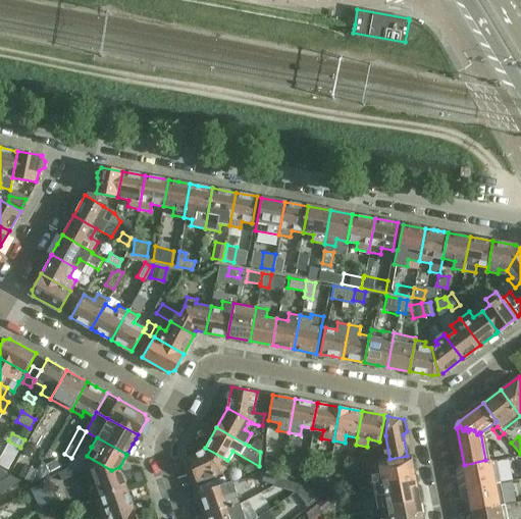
[(254,437),(249,446),(260,452),(261,439),(254,437)]
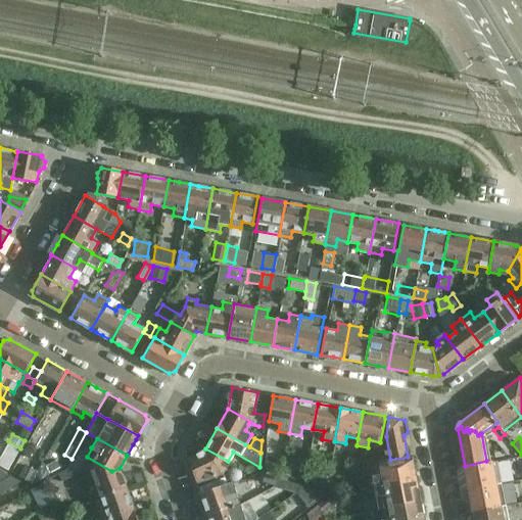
[(188,459),(196,482),(222,472),(228,461),(205,448),(205,450),(188,459)]
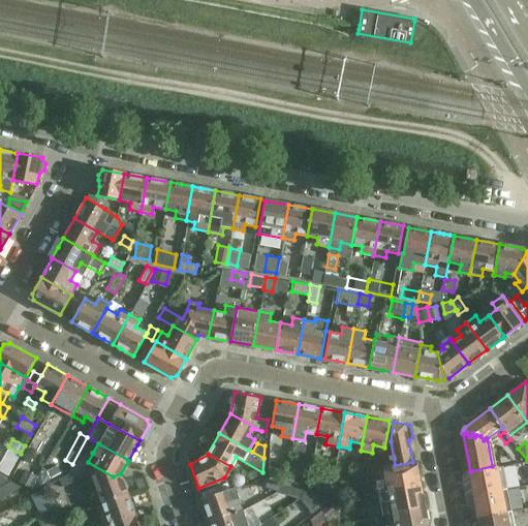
[(2,458),(0,461),(0,471),(6,475),(12,464),(2,458)]
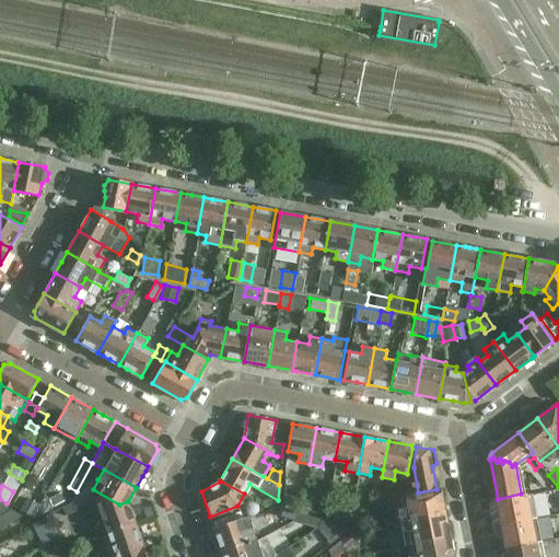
[(441,488),(437,489),(418,492),(407,495),(409,508),(399,510),(402,521),(446,513),(441,488)]
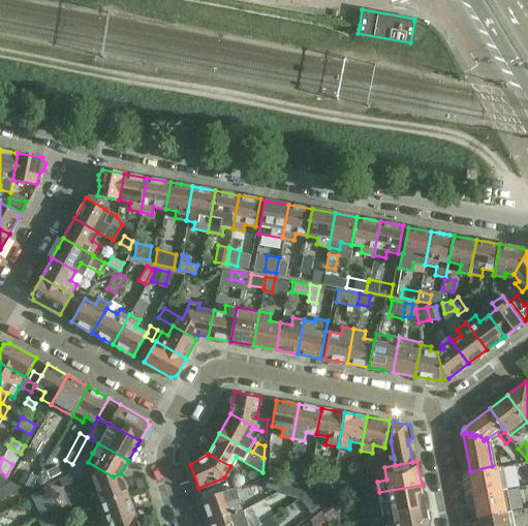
[(101,501),(127,492),(121,474),(121,473),(113,476),(88,462),(87,463),(93,467),(91,471),(101,501)]
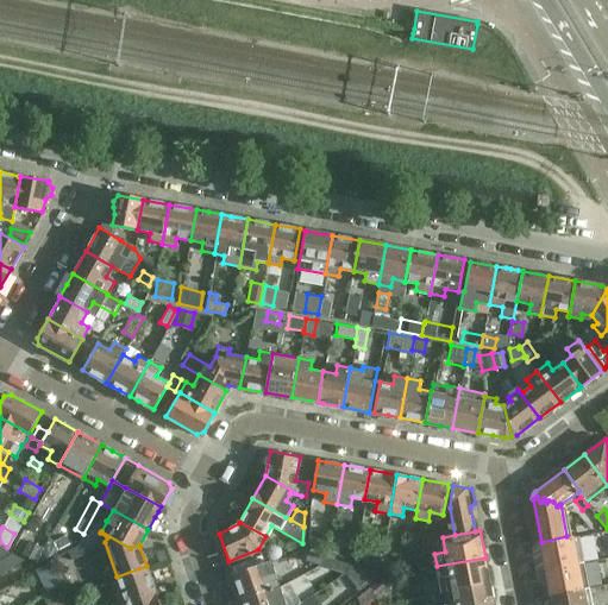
[(48,537),(42,547),(43,548),(36,562),(69,543),(64,535),(51,542),(48,537)]
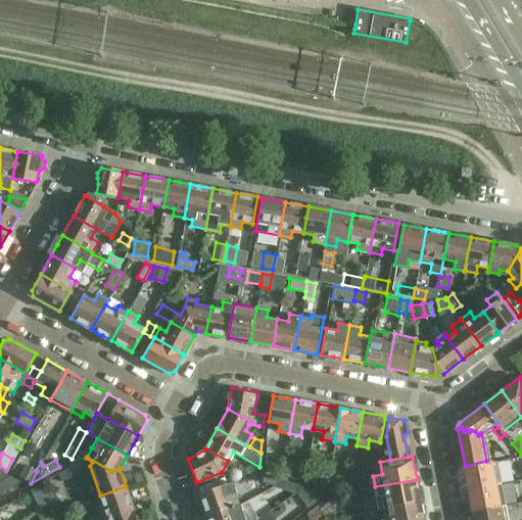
[(465,466),(469,488),(501,481),(496,460),(486,461),(465,466)]
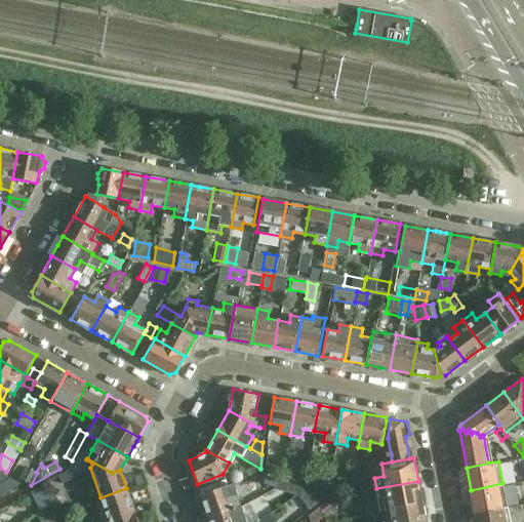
[(339,484),(359,472),(354,464),(345,469),(346,470),(335,477),(339,484)]
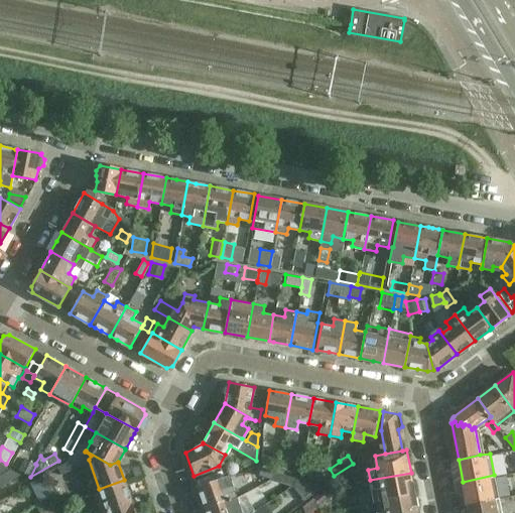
[(61,473),(82,464),(78,457),(58,466),(61,473)]
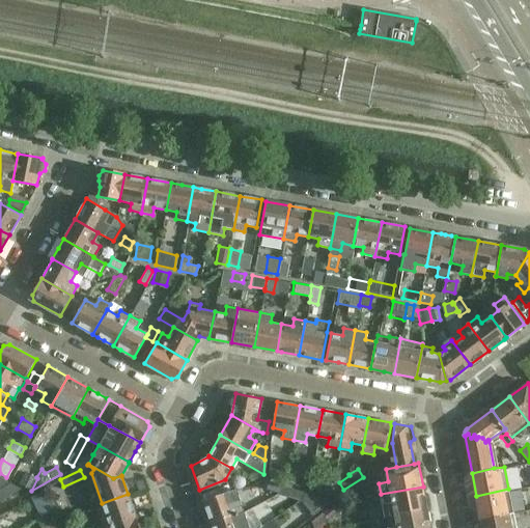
[(18,483),(31,491),(37,478),(36,477),(24,471),(18,483)]
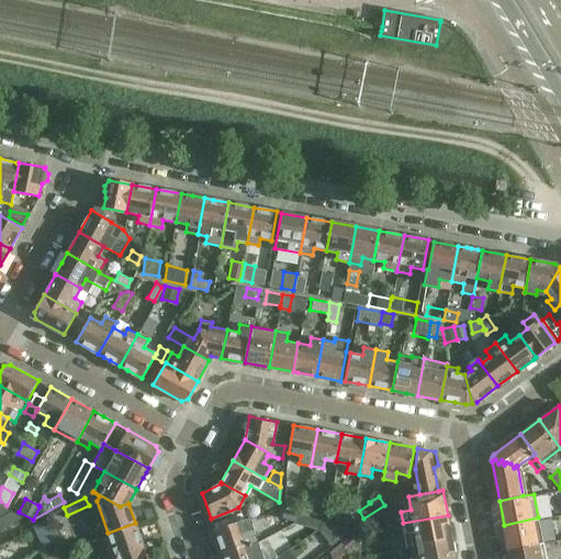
[(0,515),(9,511),(0,506),(0,515)]
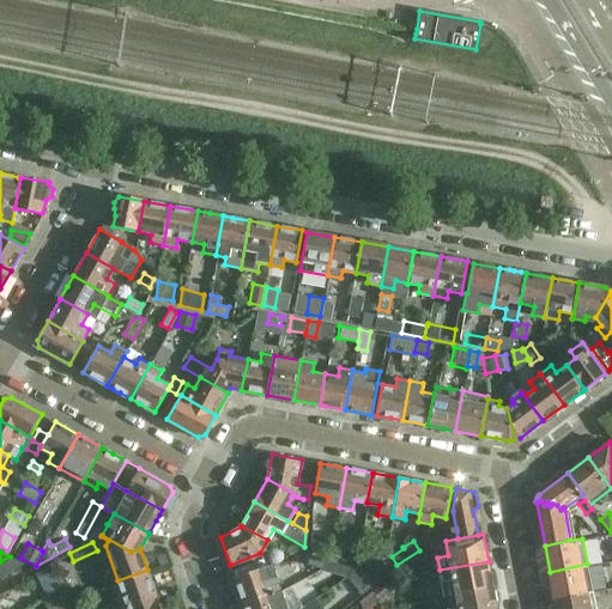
[(306,562),(308,564),(321,567),(332,561),(308,554),(306,562)]
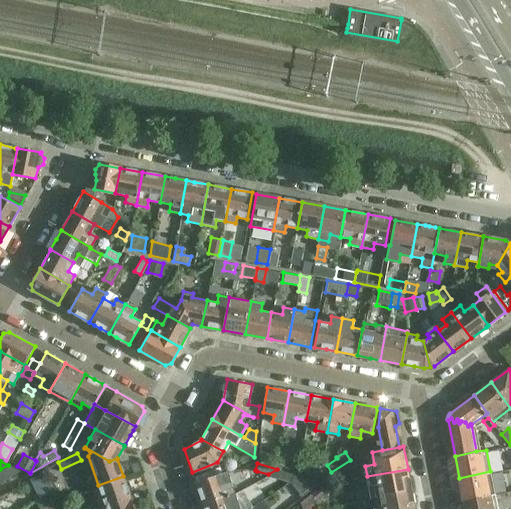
[(9,465),(0,470),(0,481),(18,471),(9,465)]
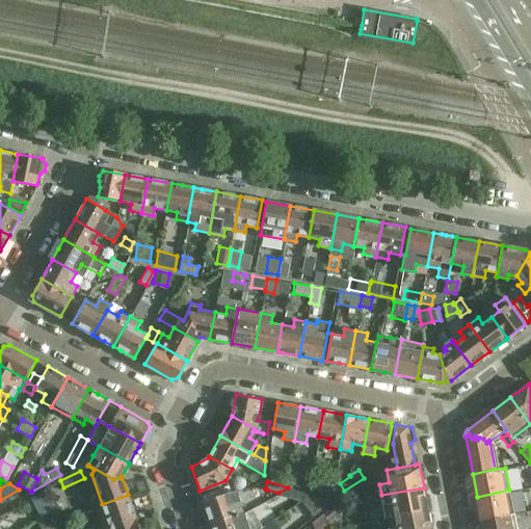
[(279,493),(298,500),(308,494),(288,487),(279,493)]
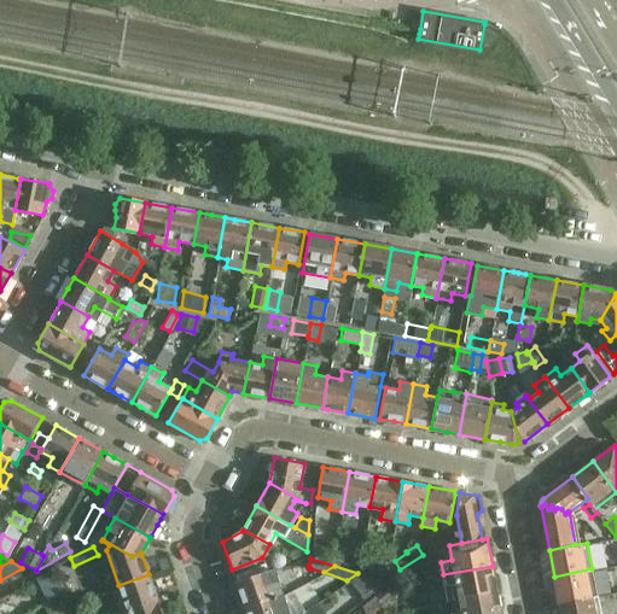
[(498,590),(495,577),(493,566),(443,574),(448,600),(459,597),(498,590)]
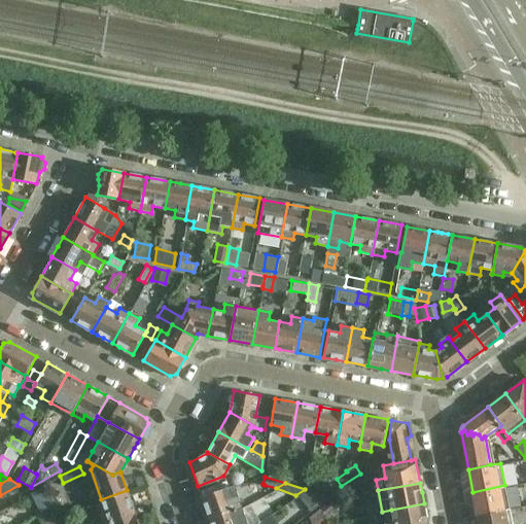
[(202,496),(203,498),(209,518),(241,507),(234,484),(202,496)]
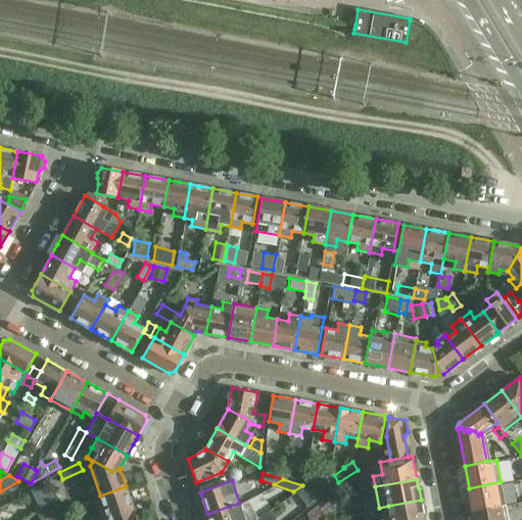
[(469,488),(473,510),(506,504),(501,481),(469,488)]
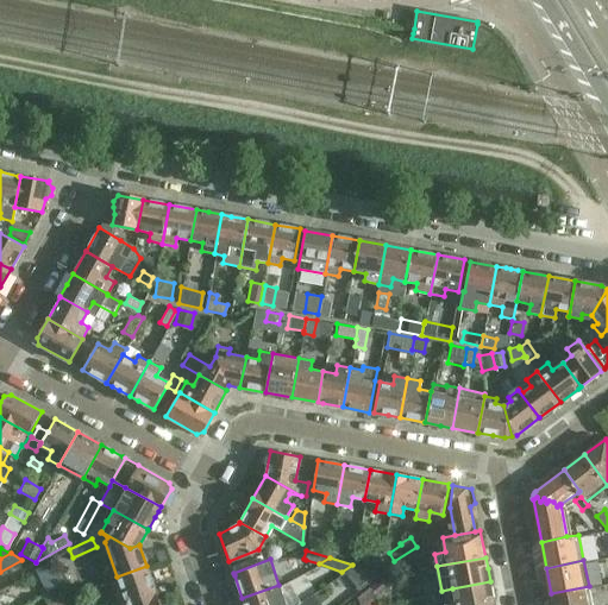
[(380,573),(352,565),(342,572),(343,573),(357,590),(380,573)]
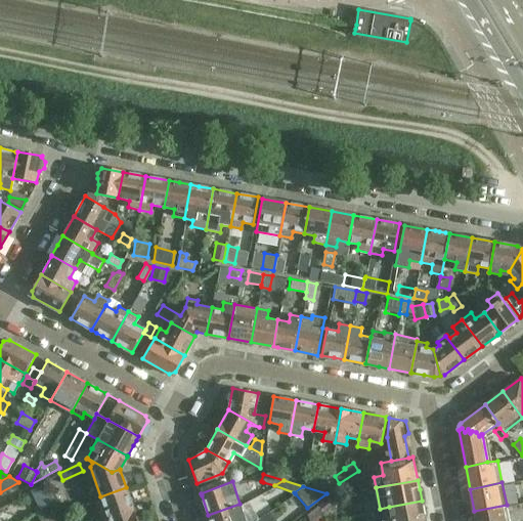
[(46,487),(37,492),(43,507),(53,502),(46,487)]
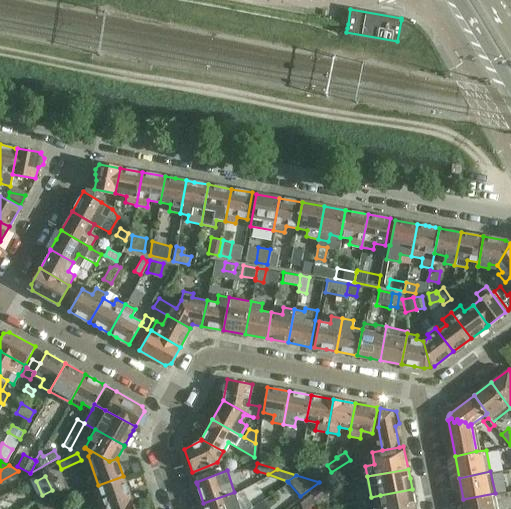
[(98,508),(130,498),(123,476),(98,485),(101,496),(94,498),(98,508)]
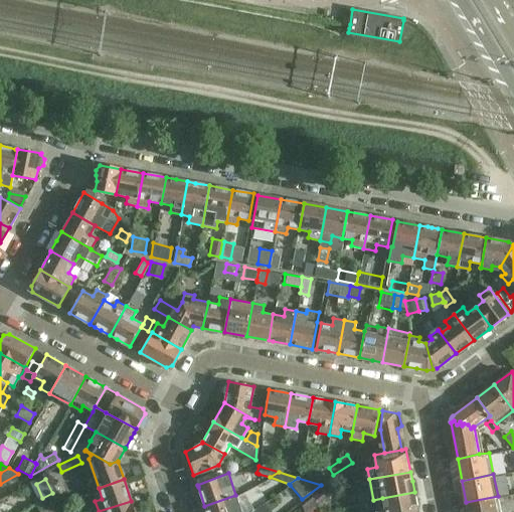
[(313,496),(318,503),(329,494),(324,488),(313,496)]
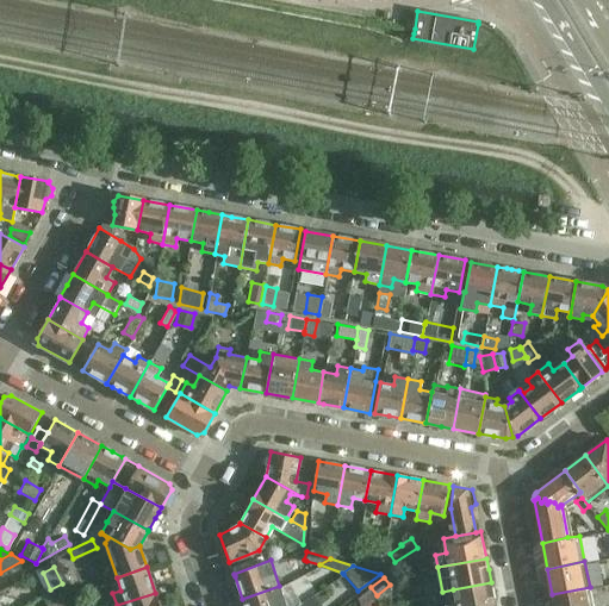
[(495,605),(491,582),(453,589),(455,604),(446,605),(445,605),(495,605)]
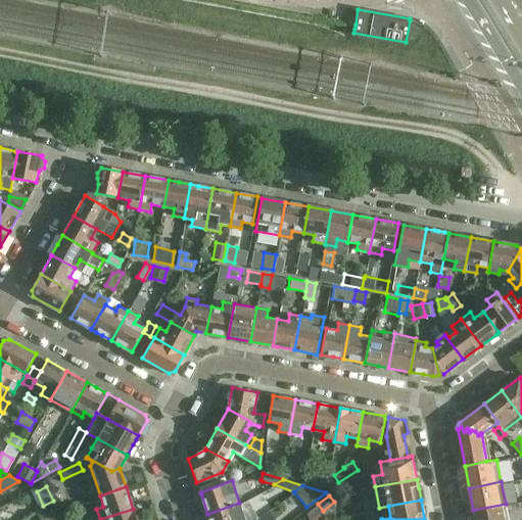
[(207,514),(208,516),(209,519),(245,519),(239,503),(207,514)]
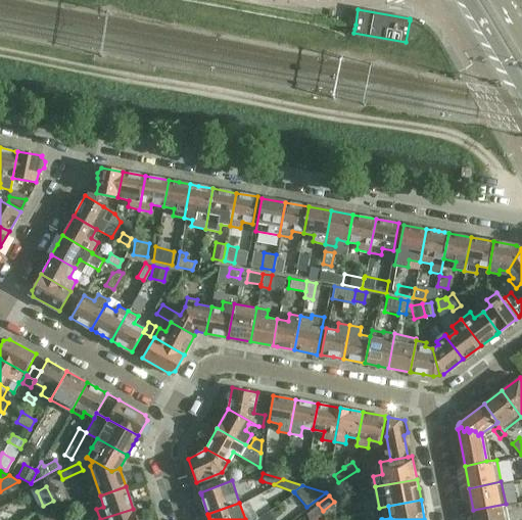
[(323,511),(318,504),(306,512),(304,513),(306,519),(317,519),(317,515),(323,511)]
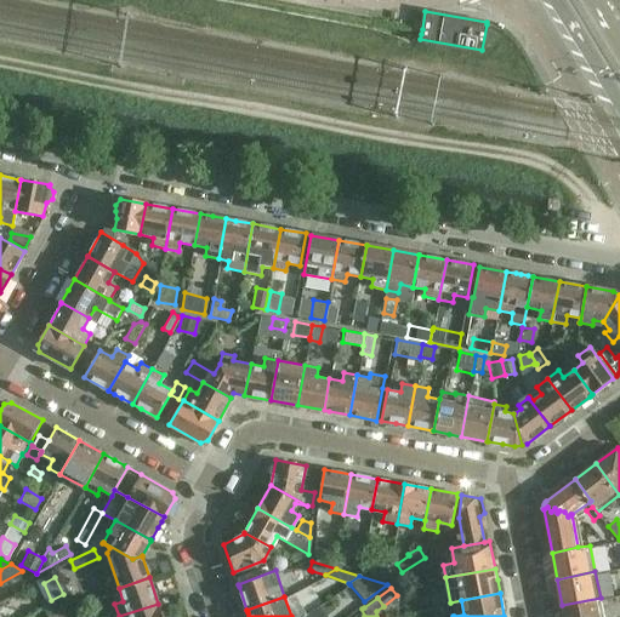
[(562,605),(564,616),(604,616),(601,598),(562,605)]
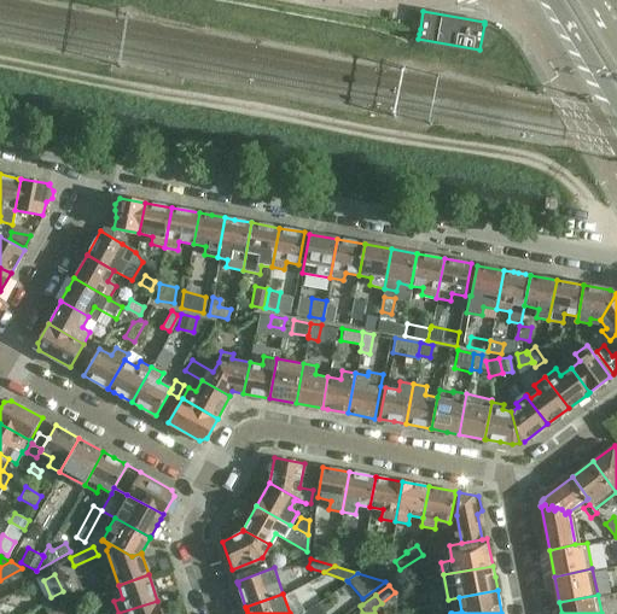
[(63,597),(44,607),(47,613),(69,613),(71,613),(63,597)]
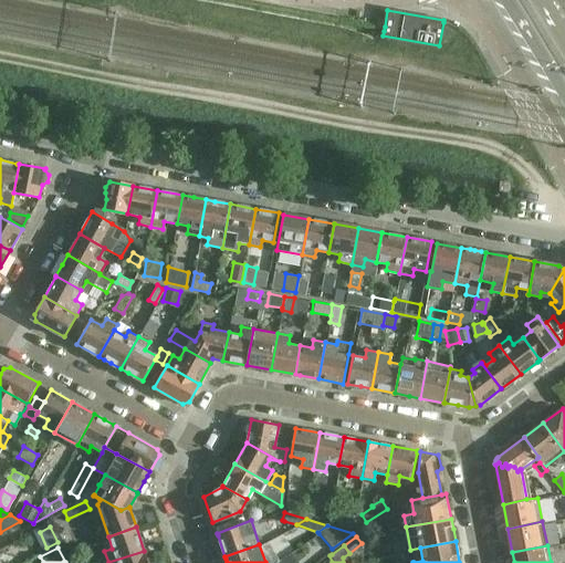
[(65,553),(69,562),(81,562),(76,550),(65,553)]
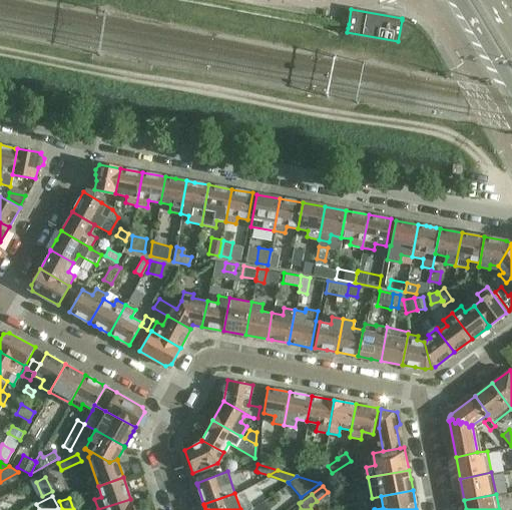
[(134,509),(130,499),(98,509),(134,509)]
